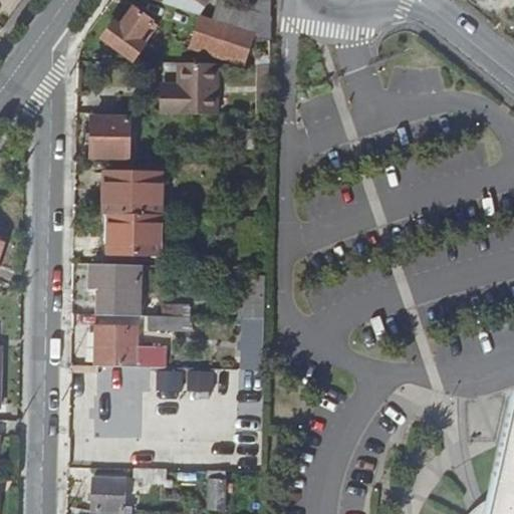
[(155,0),(197,14),(207,0),(155,0)]
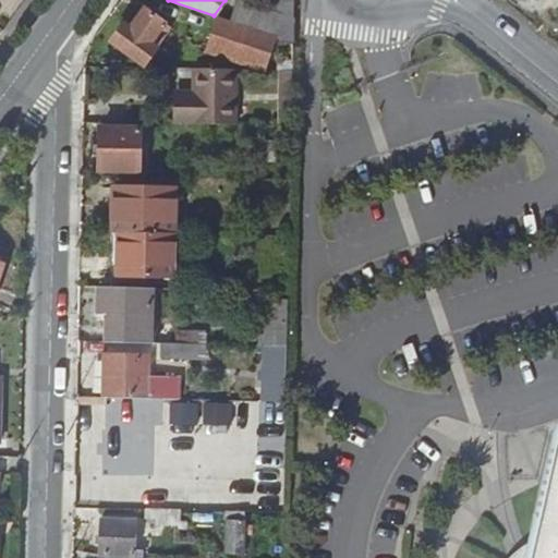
[(277,36),(294,41),(294,0),(274,0),(274,12),(240,1),(233,22),(277,36)]
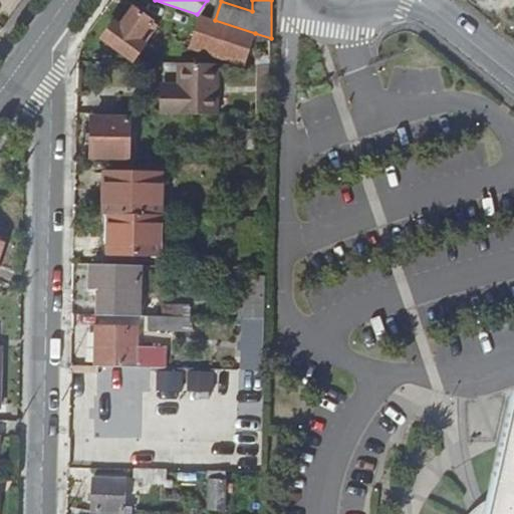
[(103,39),(133,61),(145,44),(139,40),(153,21),(136,8),(120,27),(114,22),(103,39)]
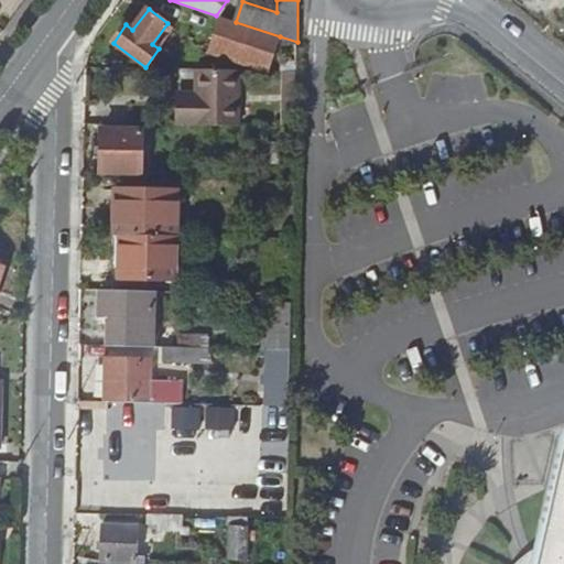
[(297,64),(297,42),(280,36),(280,40),(220,20),(209,53),(268,72),(273,56),(297,64)]
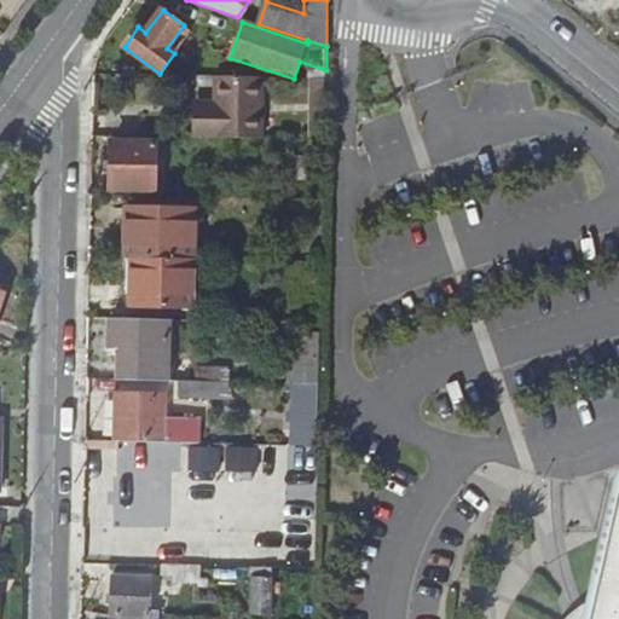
[(195,114),(194,136),(264,137),(265,79),(218,77),(217,113),(195,114)]
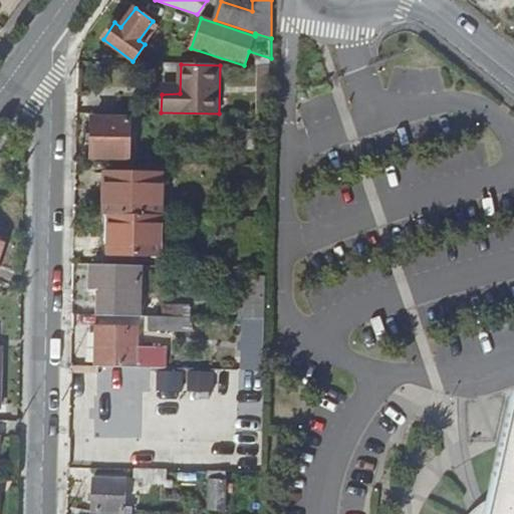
[(93,115),(92,155),(129,157),(130,116),(93,115)]
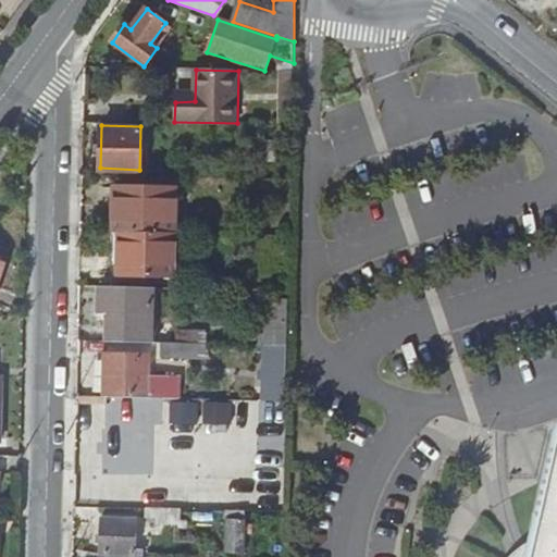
[(119,232),(173,234),(174,189),(114,187),(112,232),(119,232)]
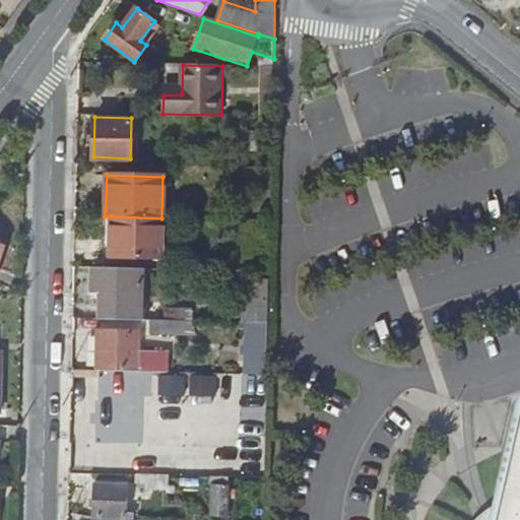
[(160,258),(161,218),(111,216),(110,255),(160,258)]
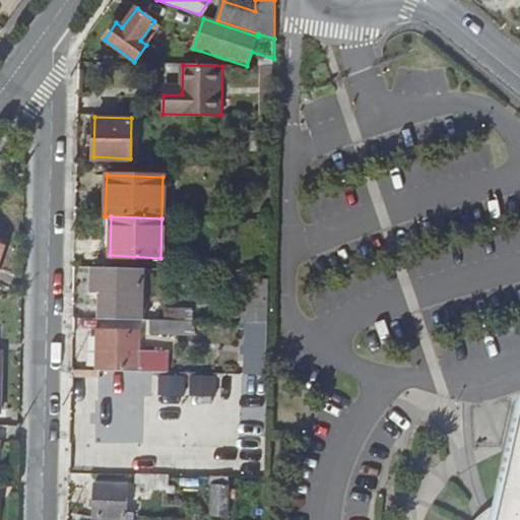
[(105,291),(104,319),(142,320),(143,268),(94,266),(93,291),(105,291)]
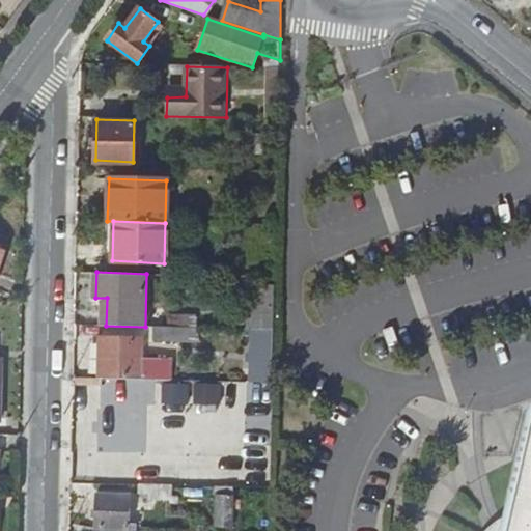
[(173,325),(154,326),(154,340),(199,338),(198,315),(173,316),(173,325)]
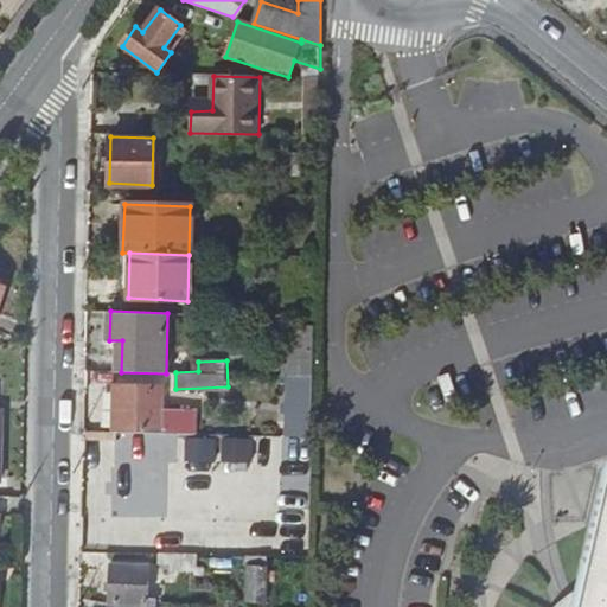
[(115,433),(177,434),(179,434),(180,428),(161,427),(163,389),(113,389),(113,433),(115,433)]
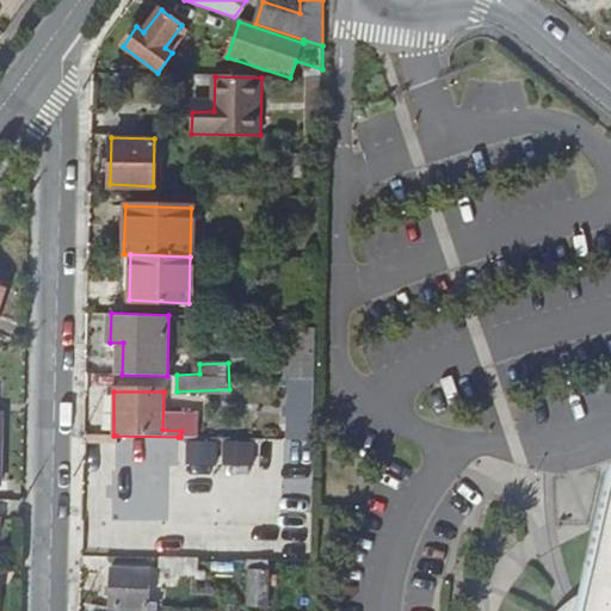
[(115,462),(160,464),(177,464),(178,437),(116,436),(115,462)]
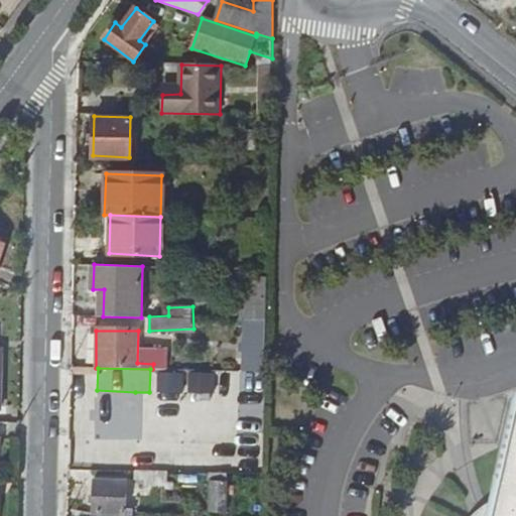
[(216,391),(217,371),(159,370),(158,390),(216,391)]
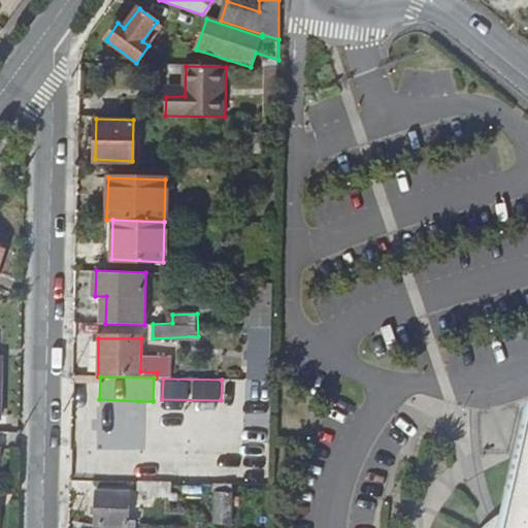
[(137,452),(138,407),(98,406),(97,451),(137,452)]
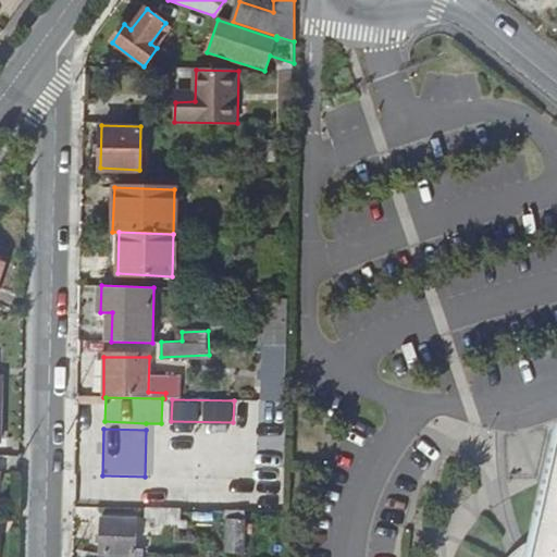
[(258,469),(284,470),(285,444),(259,444),(258,469)]
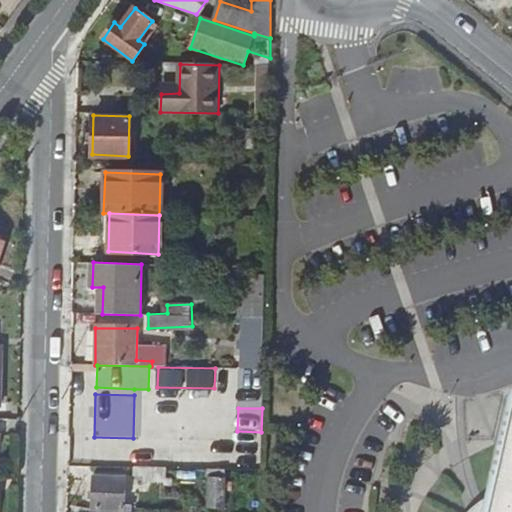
[(511,511),(511,417),(507,440),(494,494),(485,498),(483,500),(480,501),(476,505),(469,510),(467,511),(511,511)]
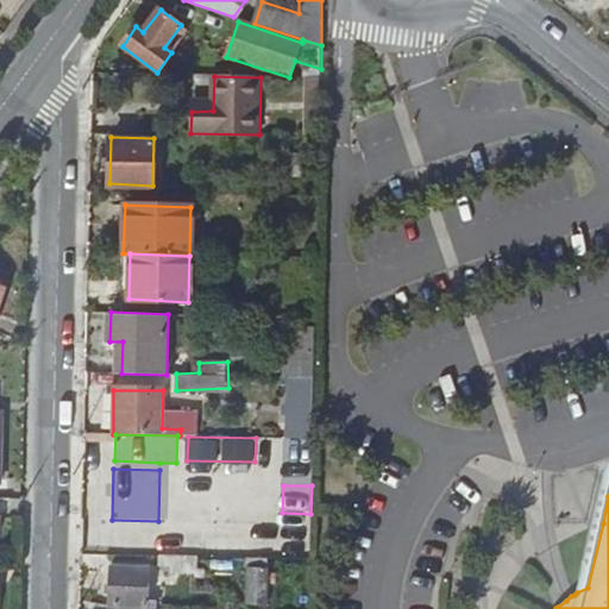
[(198,557),(173,557),(171,572),(196,573),(198,557)]
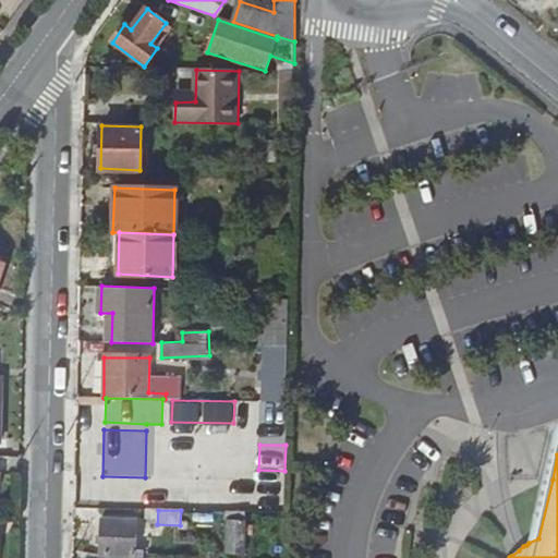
[(101,521),(99,556),(135,556),(136,521),(101,521)]
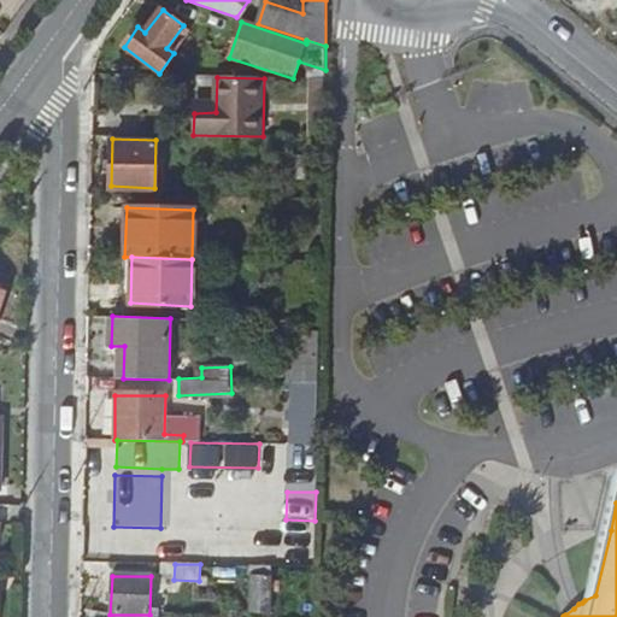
[(254,576),(253,613),(271,615),(272,577),(254,576)]
